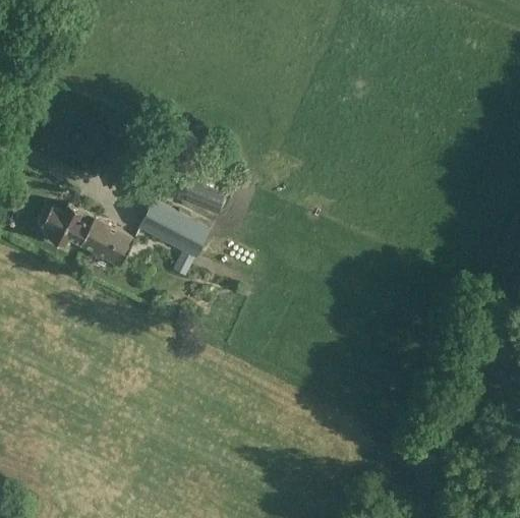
[(183,175),(174,197),(207,212),(216,188),(183,175)]
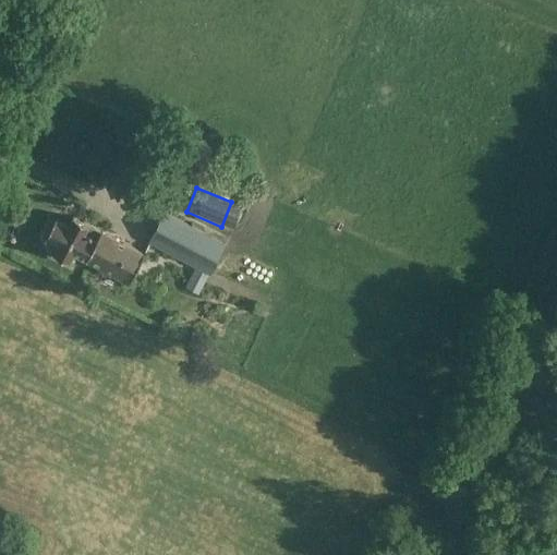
[(166,215),(150,245),(208,274),(223,244),(166,215)]
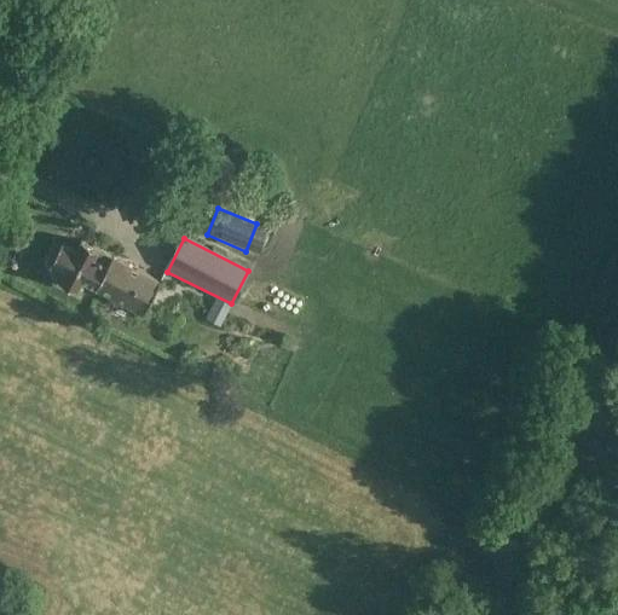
[(63,245),(52,267),(62,273),(57,282),(79,294),(84,284),(97,291),(113,260),(81,243),(76,251),(63,245)]
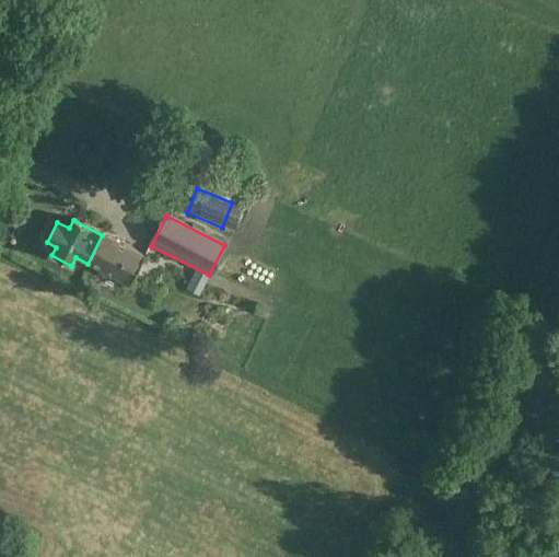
[(102,235),(88,264),(130,286),(144,257),(102,235)]
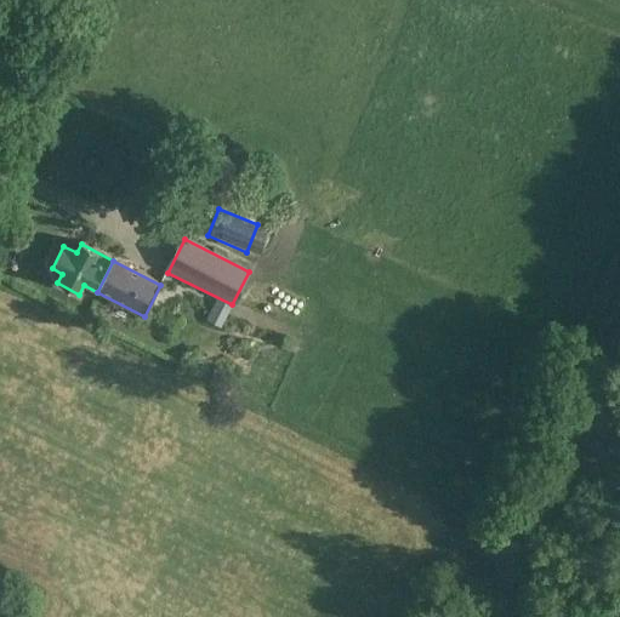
[(220,300),(208,323),(223,330),(234,308),(220,300)]
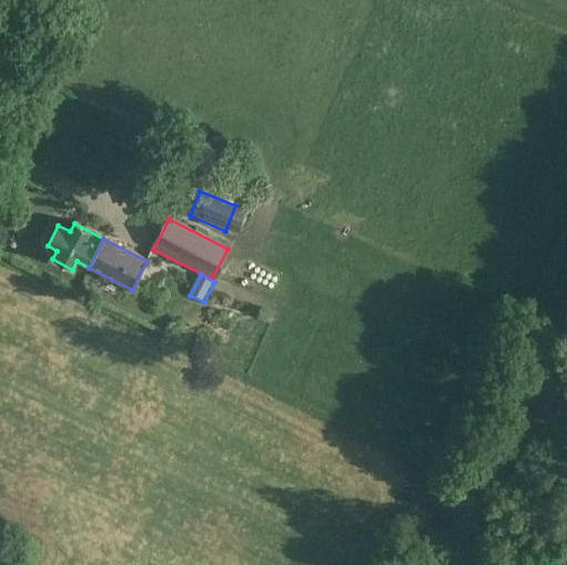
[(259,319),(276,328),(281,316),(263,309),(259,319)]
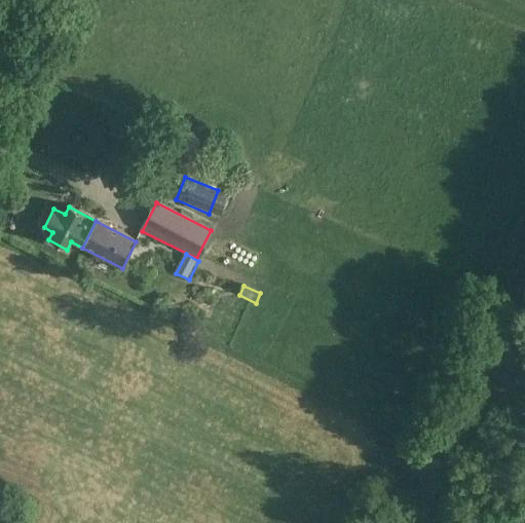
All buildings are outlined.
